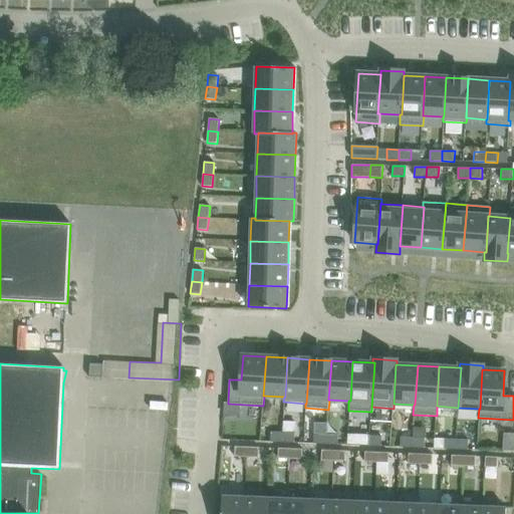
[(270,442),(282,442),(283,432),(270,432),(270,442)]
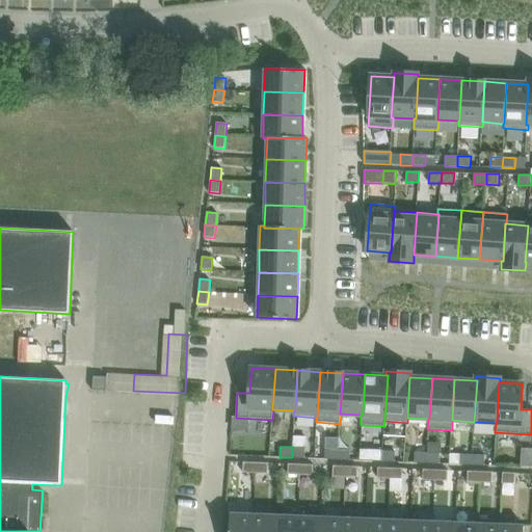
[(293,447),(292,457),(304,458),(306,448),(293,447)]
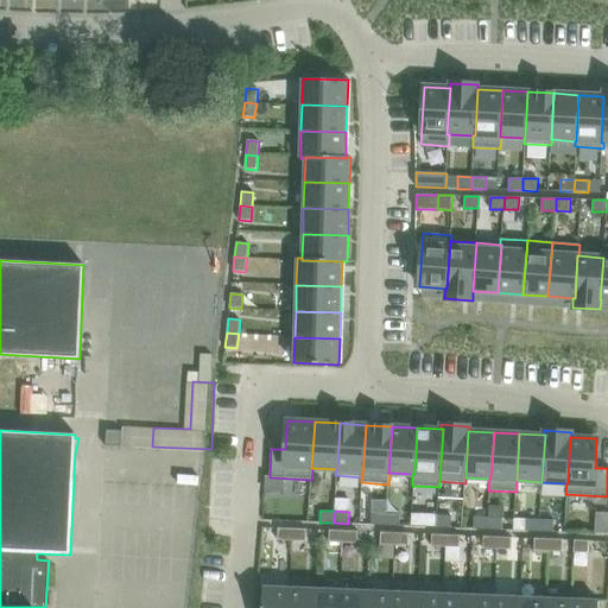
[(371,524),(371,525),(385,525),(386,513),(372,513),(371,524)]
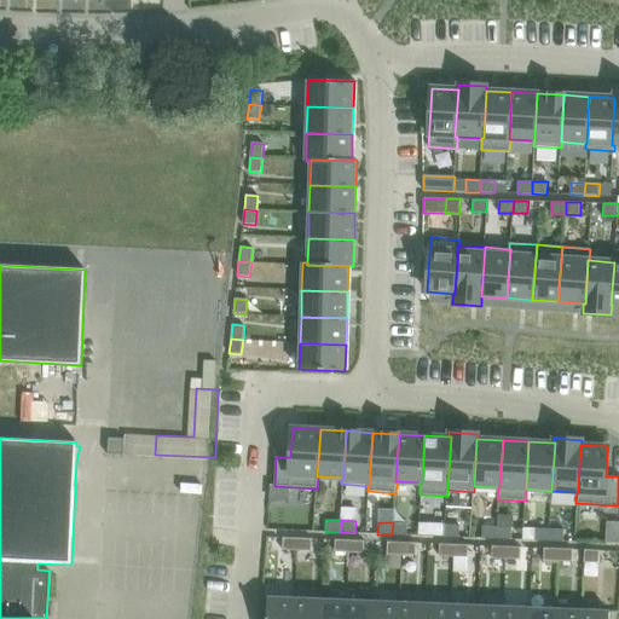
[(393,522),(392,534),(406,536),(406,534),(408,524),(393,522)]
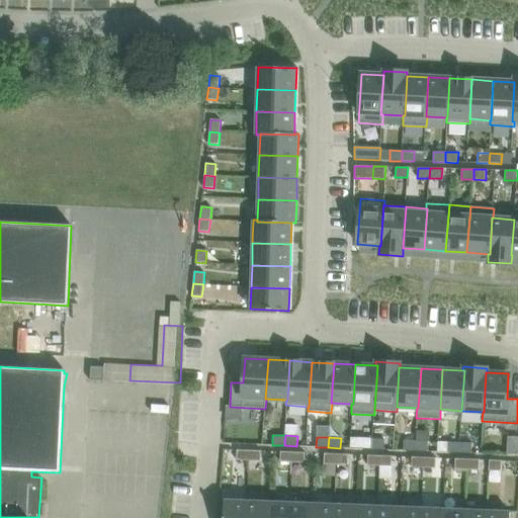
[(350,437),(349,448),(371,449),(371,448),(372,439),(372,438),(350,437)]
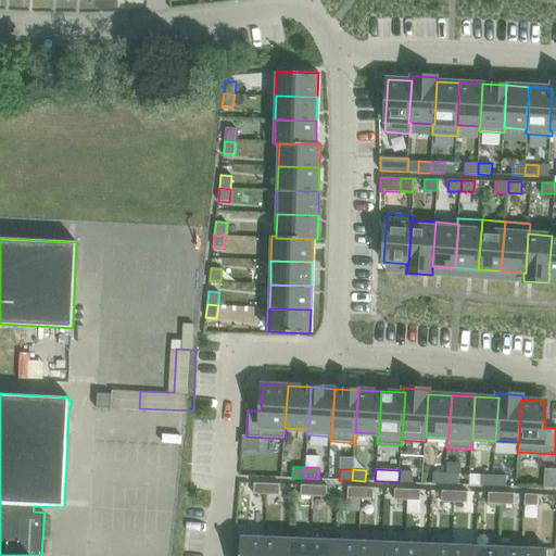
[(399,481),(399,482),(413,482),(413,471),(400,471),(399,481)]
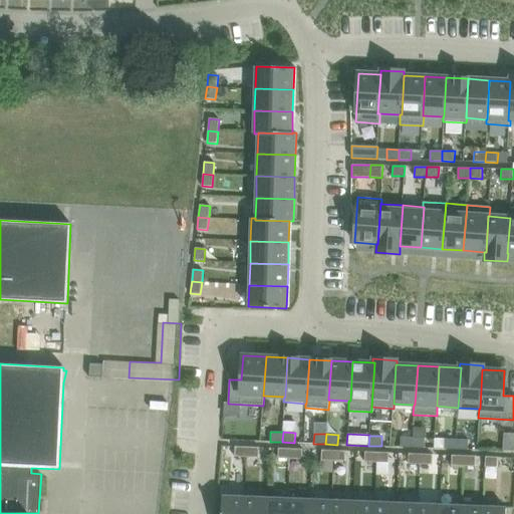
[(401,447),(413,448),(413,438),(401,437),(401,447)]
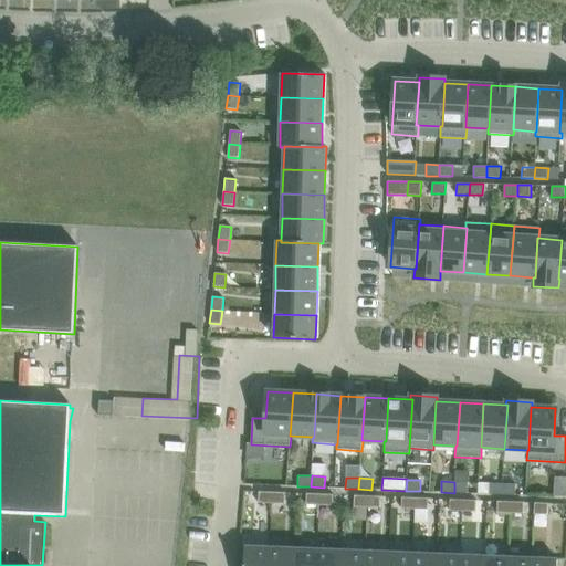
[(454,482),(454,493),(468,493),(468,482),(454,482)]
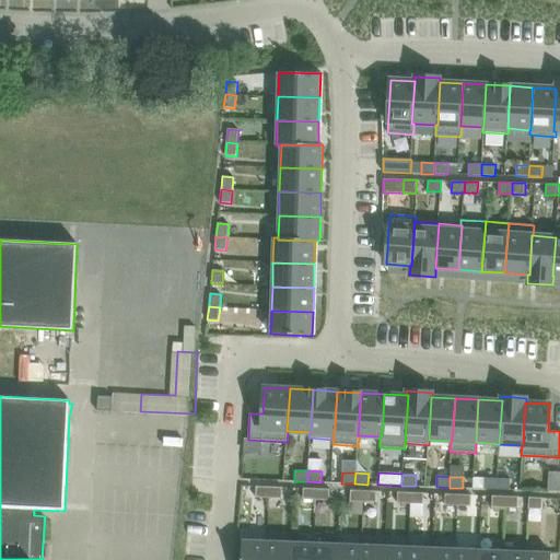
[(483,488),(483,489),(497,489),(497,478),(483,478),(483,488)]
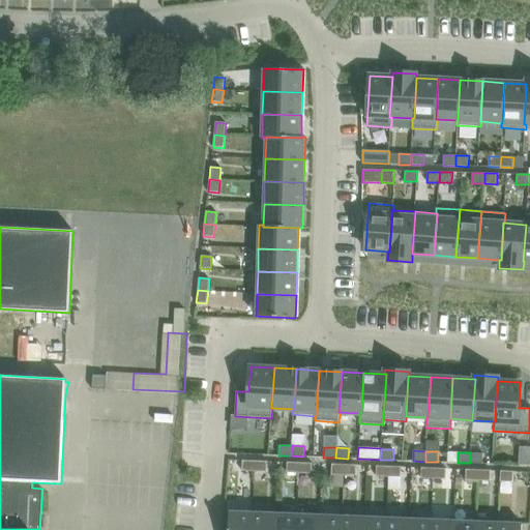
[(470,452),(470,463),(482,464),(482,463),(482,453),(470,452)]
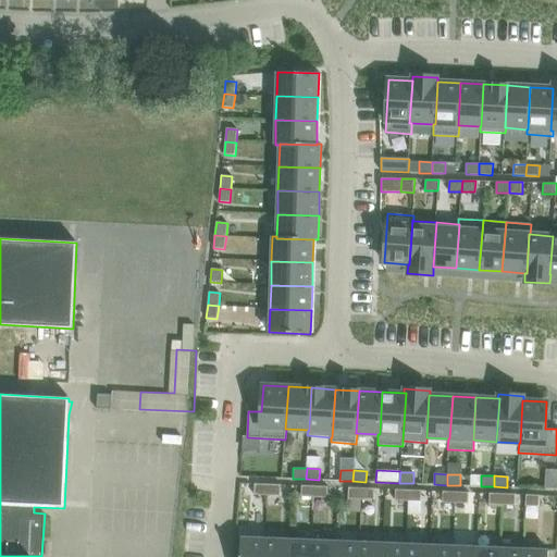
[(255,484),(254,495),(267,495),(268,484),(255,484)]
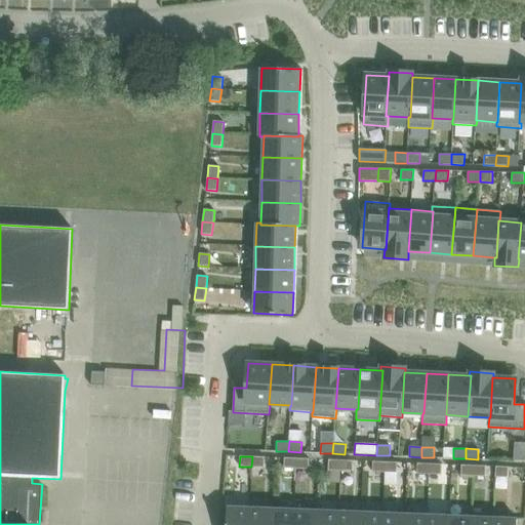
[(252,456),(251,467),(264,468),(265,457),(252,456)]
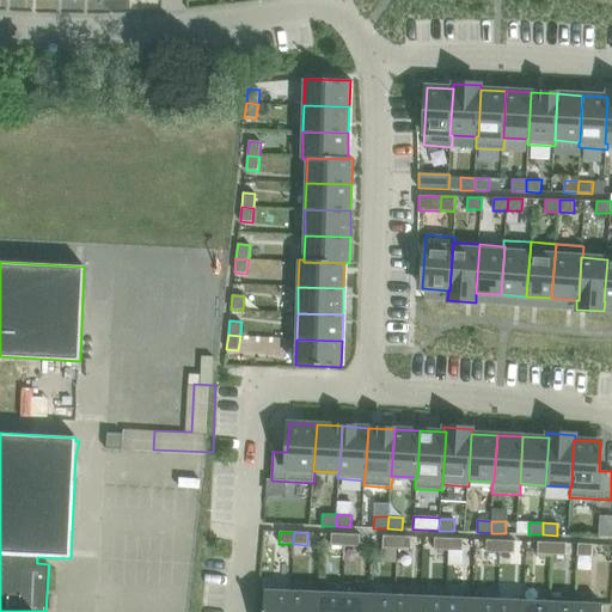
[(331,533),(331,545),(346,546),(346,534),(331,533)]
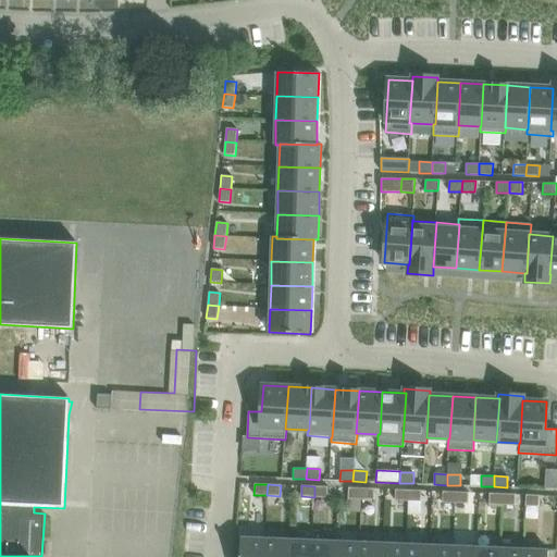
[(314,486),(314,497),(327,497),(327,486),(314,486)]
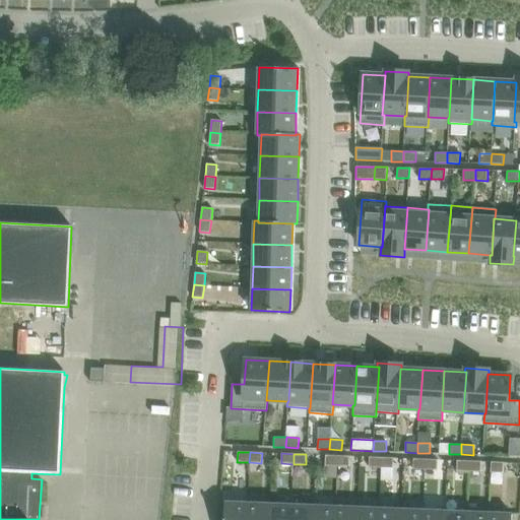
[(325,455),(325,465),(337,466),(337,456),(325,455)]
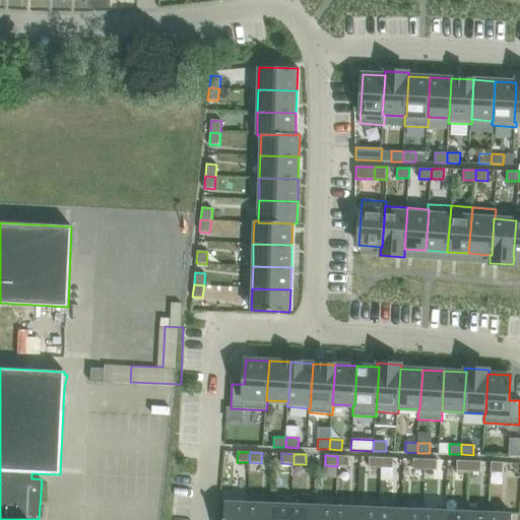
[(337,456),(337,466),(349,466),(349,456),(337,456)]
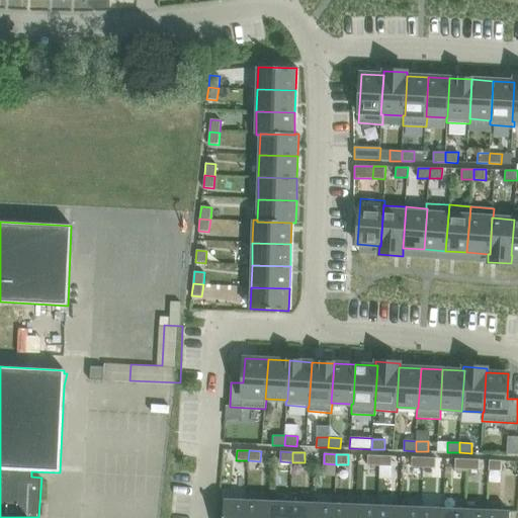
[(367,455),(367,465),(379,466),(379,455),(367,455)]
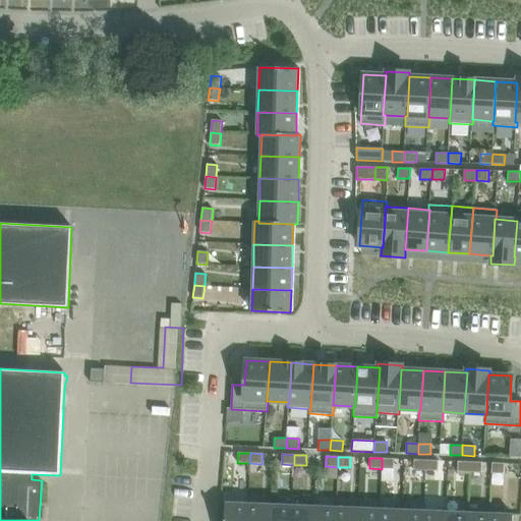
[(382,458),(382,469),(394,469),(394,459),(382,458)]
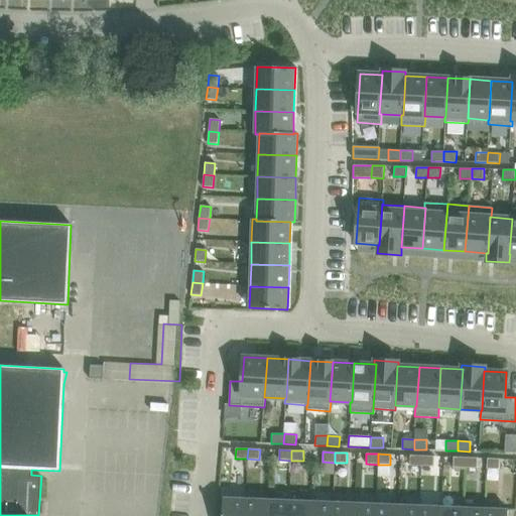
[(410,456),(409,466),(421,466),(422,456),(410,456)]
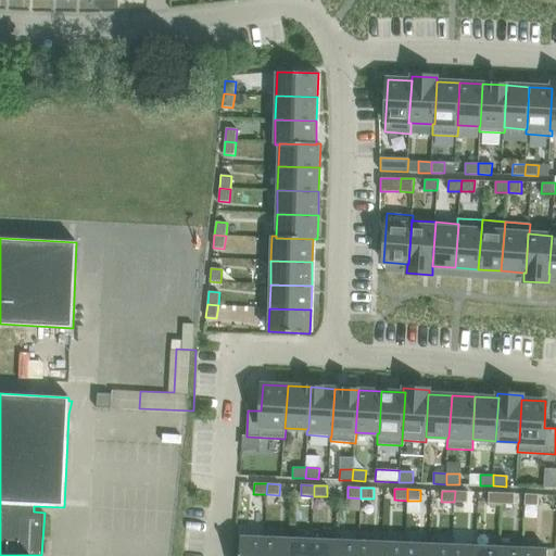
[(455,491),(454,502),(467,503),(468,492),(455,491)]
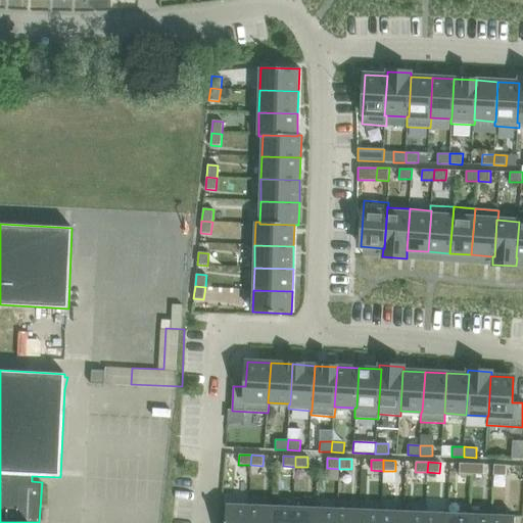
[(460,463),(459,474),(471,474),(472,464),(460,463)]
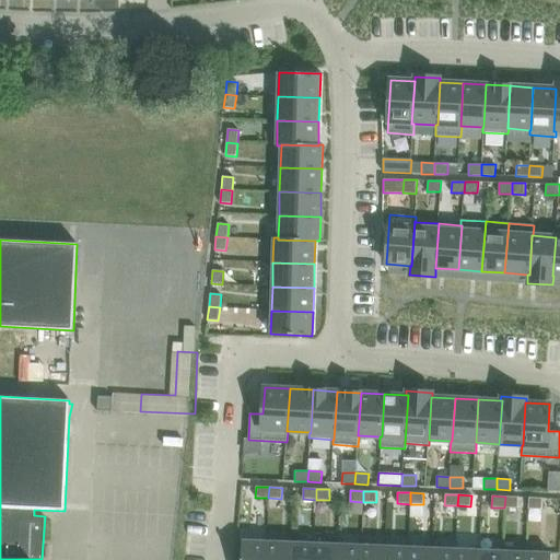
[(505,497),(504,508),(517,509),(518,497),(505,497)]
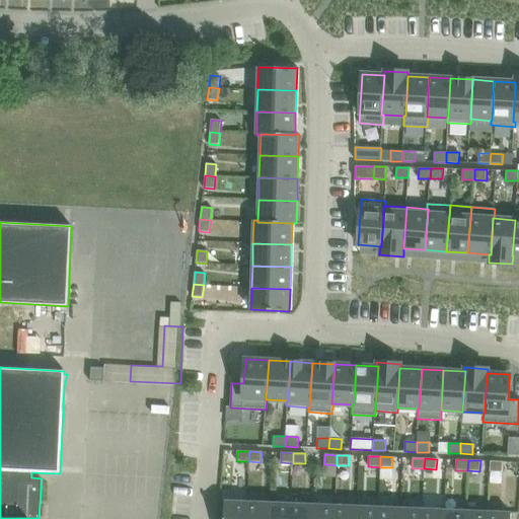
[(490,461),(490,471),(502,472),(502,461),(490,461)]
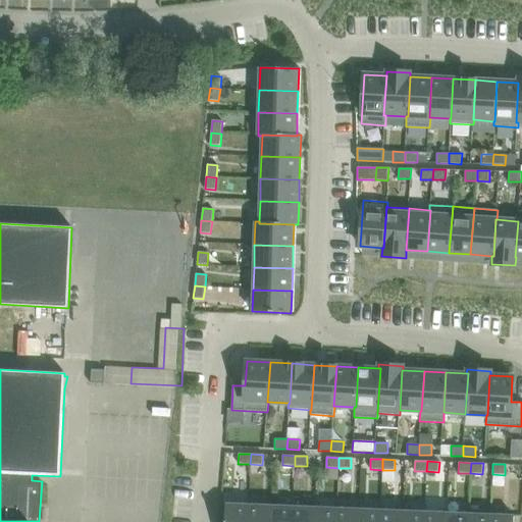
[(225,504),(224,521),(247,521),(248,505),(225,504)]
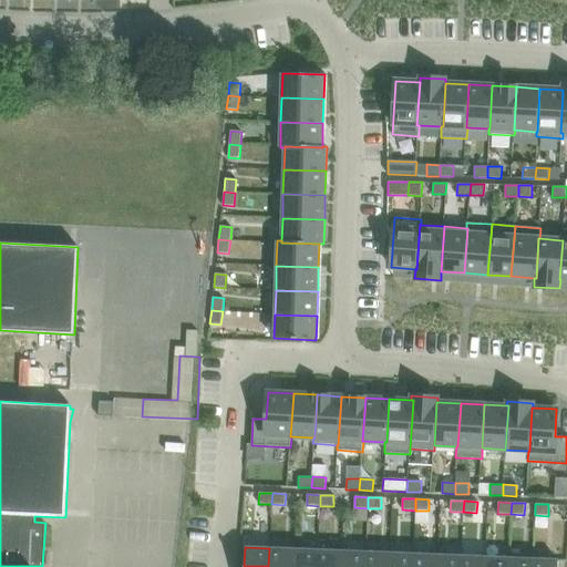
[(269,548),(268,566),(292,566),(294,549),(269,548)]
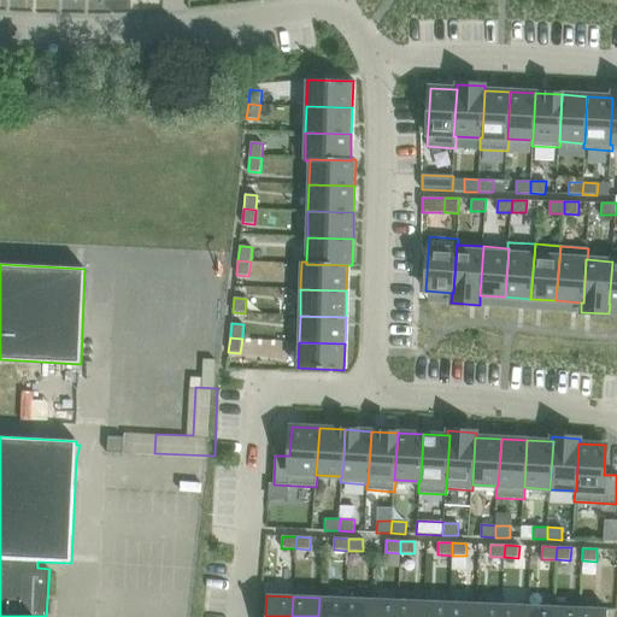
[(319,598),(318,616),(344,616),(346,599),(319,598)]
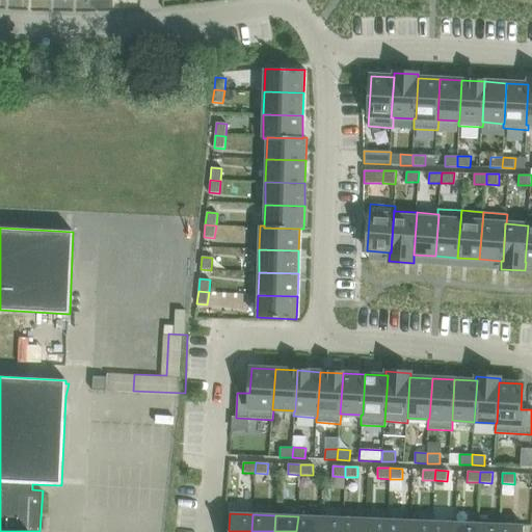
[(298,516),(296,531),(319,531),(320,517),(298,516)]
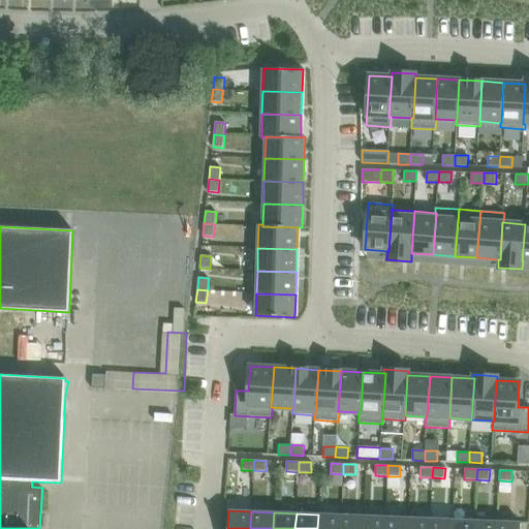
[(318,515),(317,528),(340,528),(341,516),(318,515)]
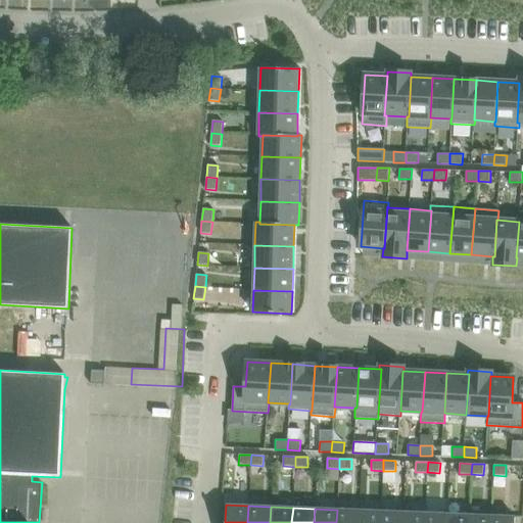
[(337,510),(336,522),(359,522),(360,510),(337,510)]
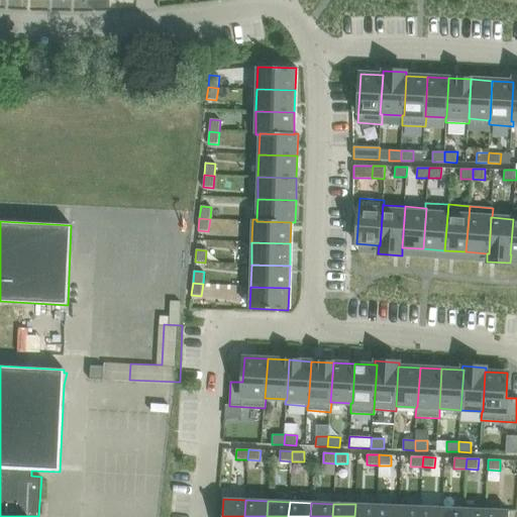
[(355,504),(354,516),(376,516),(377,505),(355,504)]
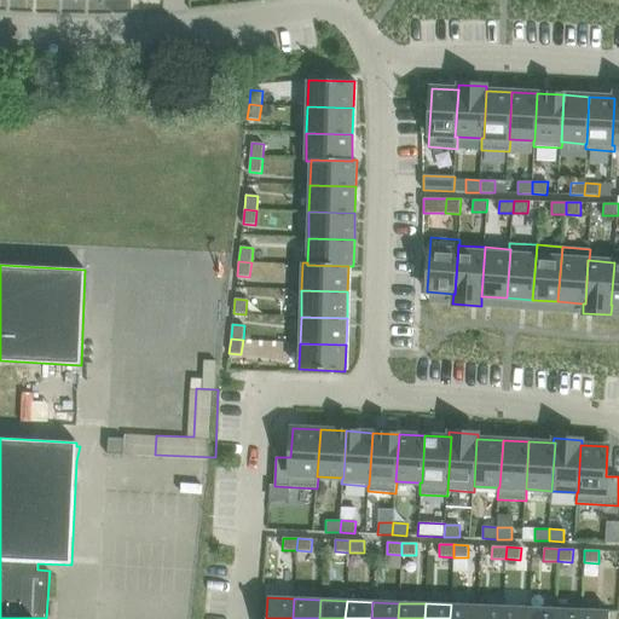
[(451,605),(450,618),(476,618),(478,606),(451,605)]
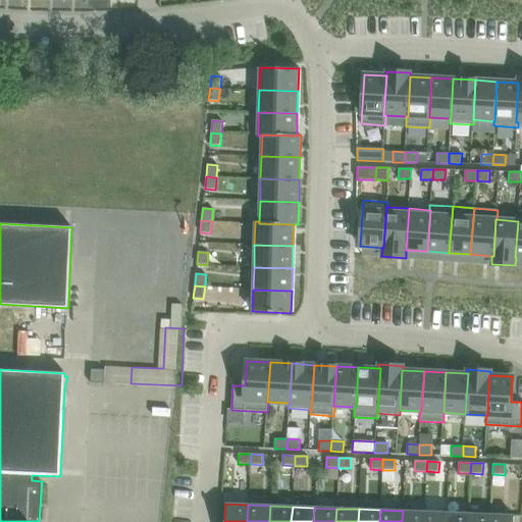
[(403,511),(402,521),(424,521),(425,512),(403,511)]
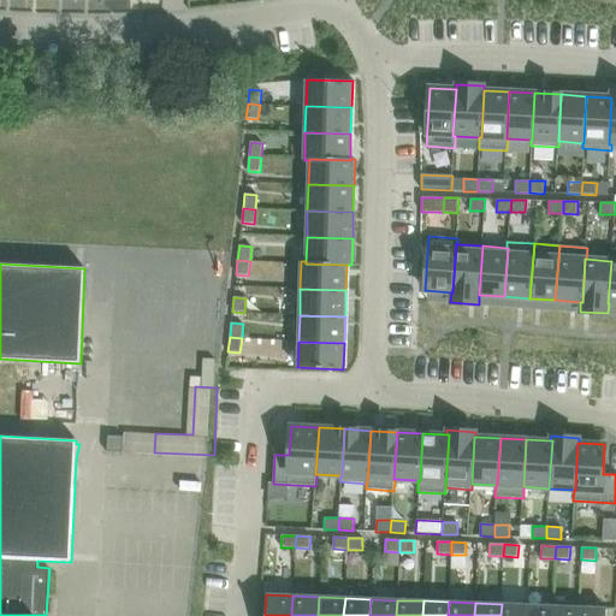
[(502,604),(501,615),(527,615),(528,605),(502,604)]
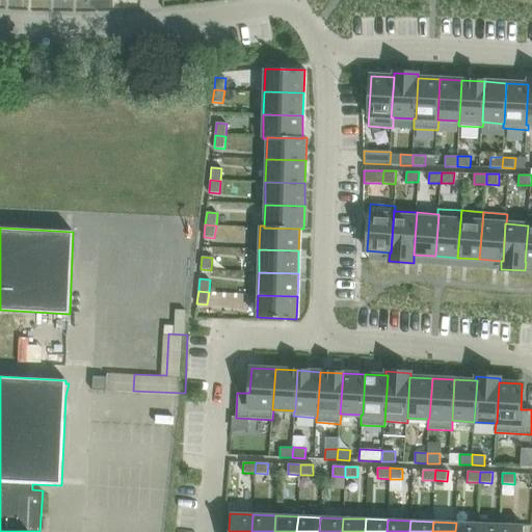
[(456,523),(455,531),(478,531),(478,524),(456,523)]
